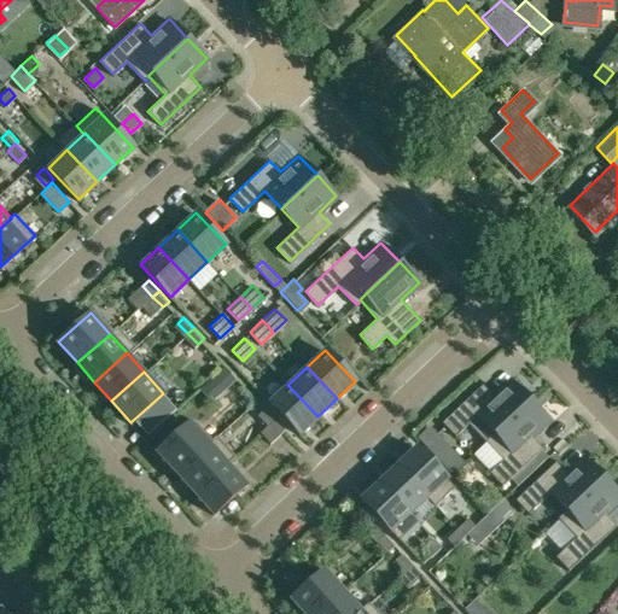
[(485,440),(530,399),(511,379),(493,396),(482,384),(442,421),(455,434),(468,422),(485,440)]
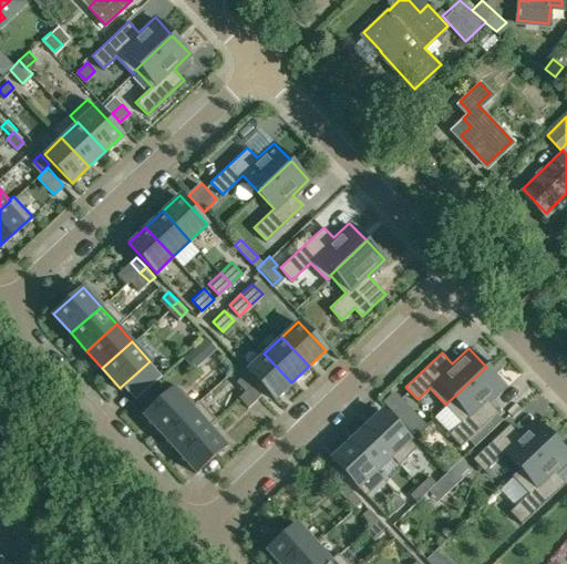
[(291,382),(264,354),(247,369),(275,398),(291,382)]
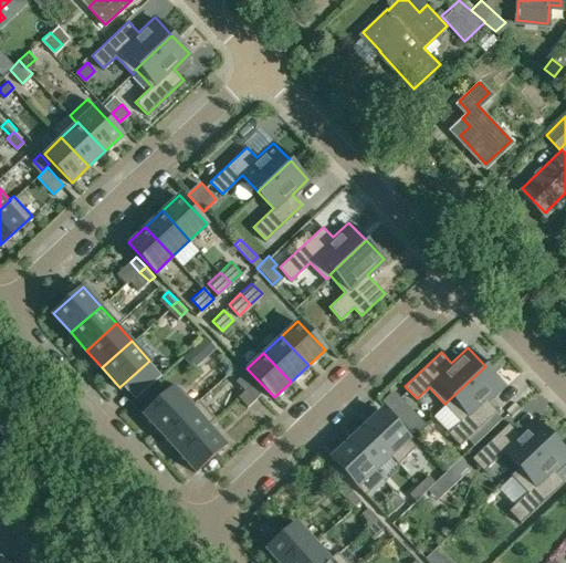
[(222,360),(231,369),(237,364),(228,354),(222,360)]
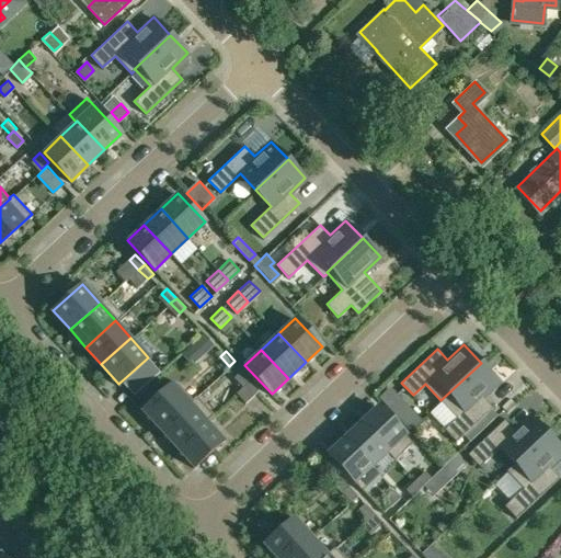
[(441,400),(457,417),(445,428),(456,441),(492,407),(482,396),(497,380),(481,363),(441,400)]
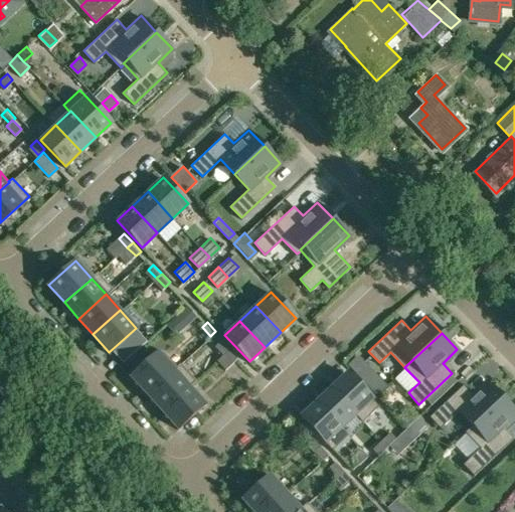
[(217,343),(225,351),(230,347),(222,338),(217,343)]
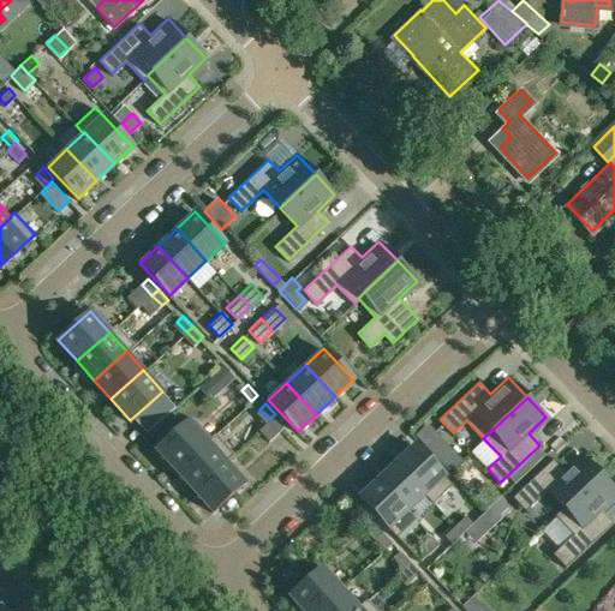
[(269,419),(279,430),(285,424),(275,414),(269,419)]
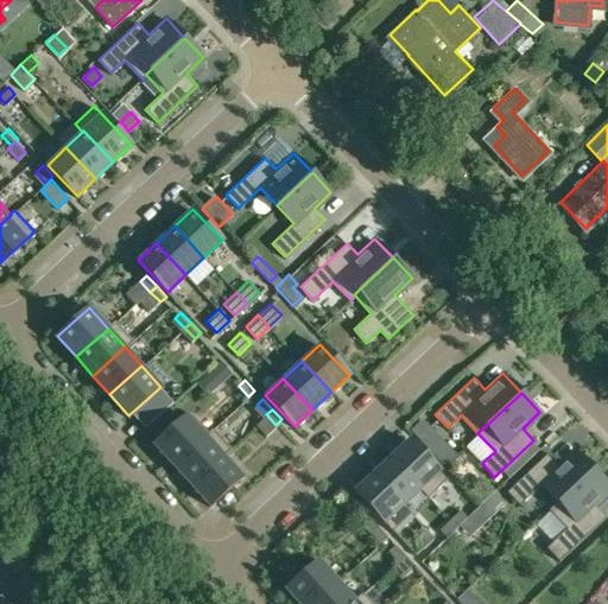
[(154,444),(173,465),(206,436),(187,415),(154,444)]
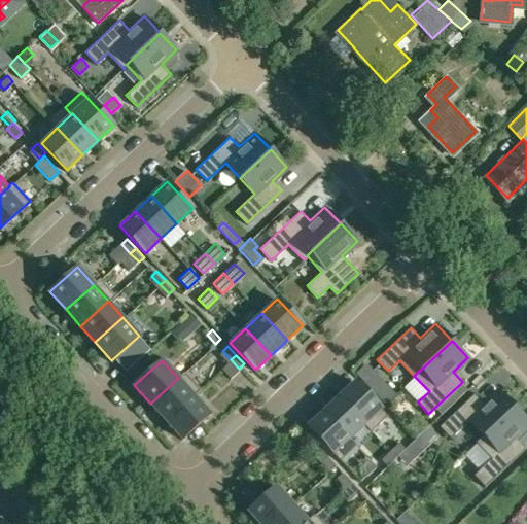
[(365,362),(355,373),(384,404),(395,393),(365,362)]
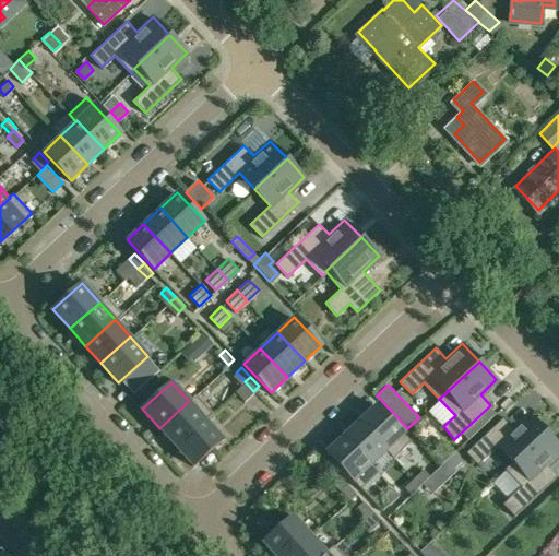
[(159,428),(175,445),(204,418),(189,401),(159,428)]
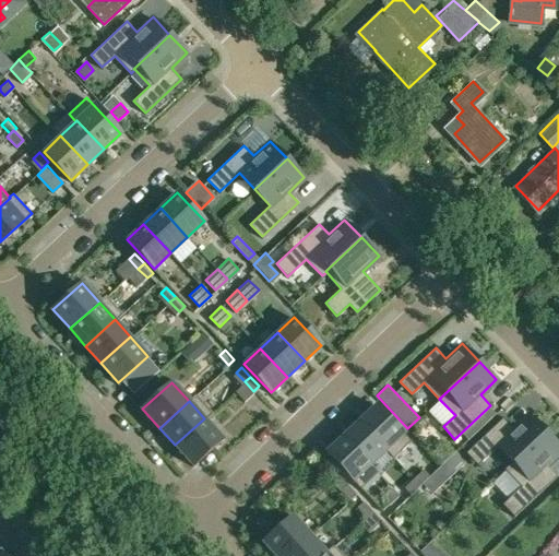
[(387,449),(385,449),(393,457),(411,440),(377,404),(359,420),(387,449)]
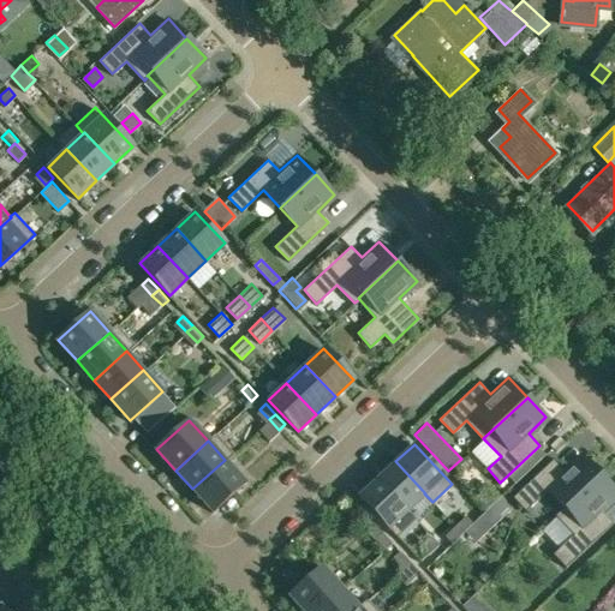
[(545,451),(539,445),(508,475),(514,481),(545,451)]
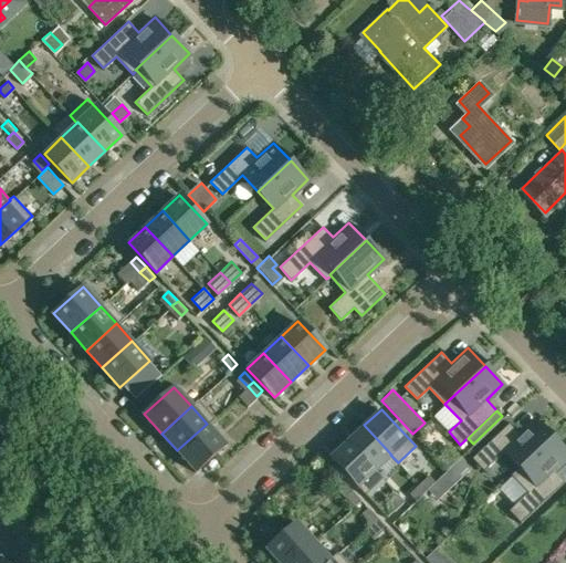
[(504,451),(519,467),(520,468),(552,437),(535,418),(519,434),(509,423),(472,457),(484,470),(504,451)]
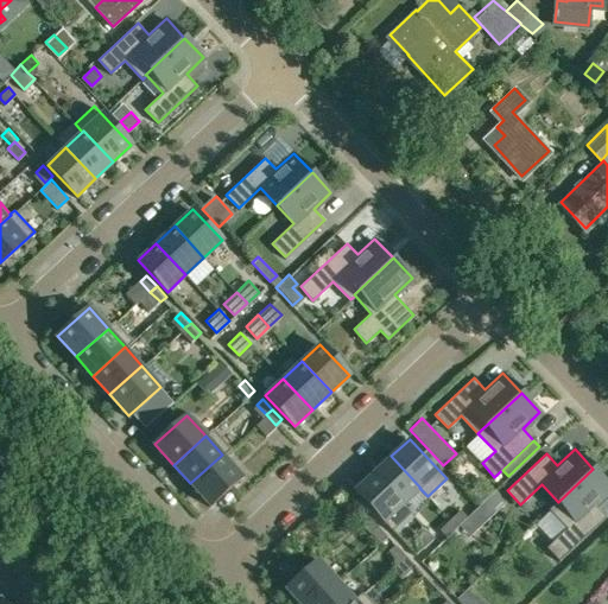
[(190,483),(209,504),(241,476),(222,455),(190,483)]
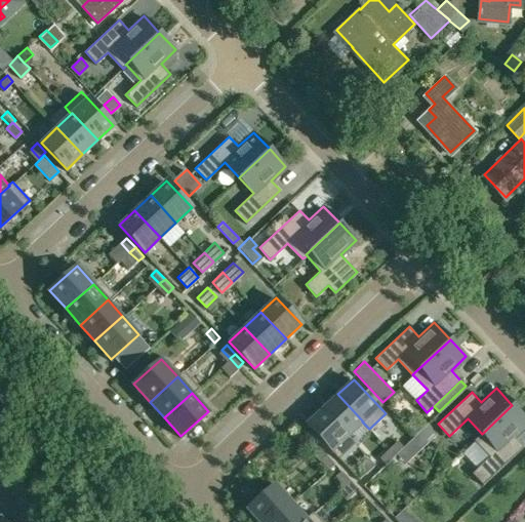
[(337,394),(322,408),(348,436),(349,435),(362,422),(363,422),(337,394)]
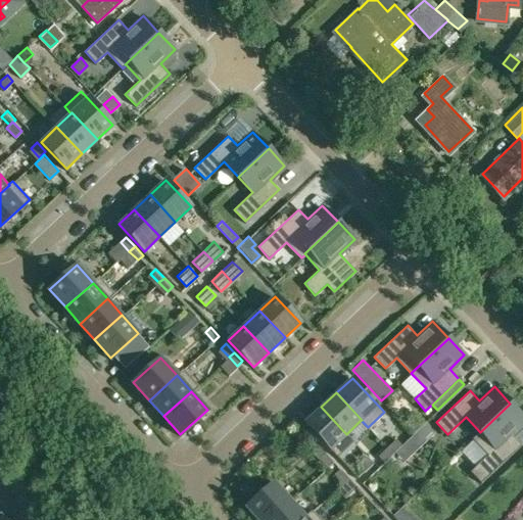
[(480,432),(479,431),(472,438),(487,454),(470,470),(481,481),(521,444),(512,434),(522,423),(522,417),(510,404),(480,432)]
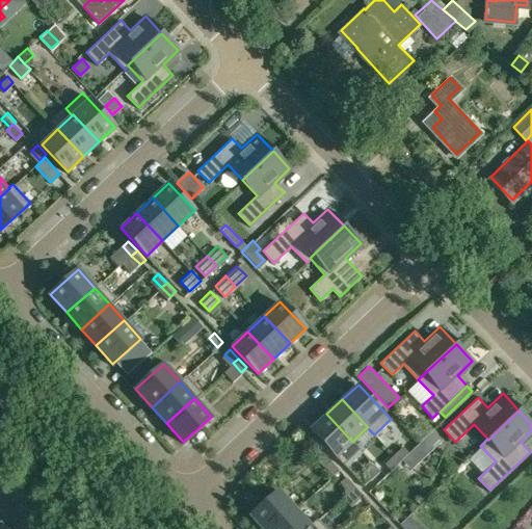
[(352,442),(326,414),(311,429),(343,464),(360,448),(353,441),(352,442)]
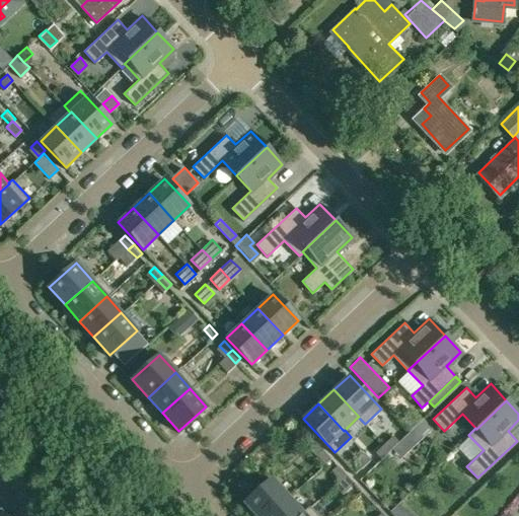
[(421,419),(404,435),(414,444),(430,428),(421,419)]
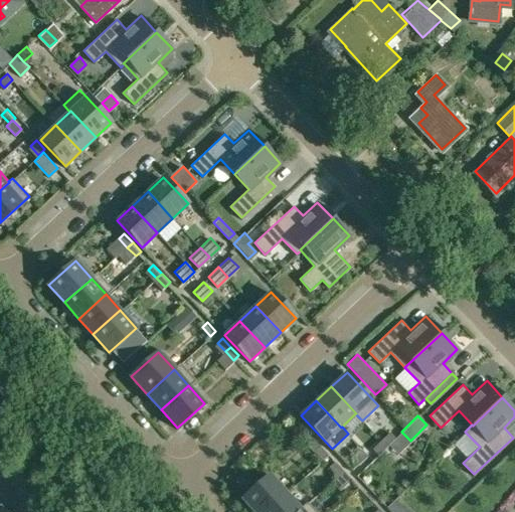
[(389,432),(381,440),(386,446),(395,437),(389,432)]
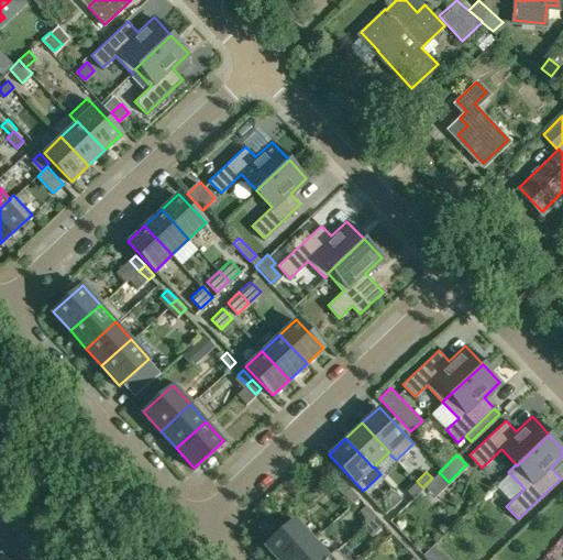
[(422,487),(417,481),(407,490),(414,496),(422,487)]
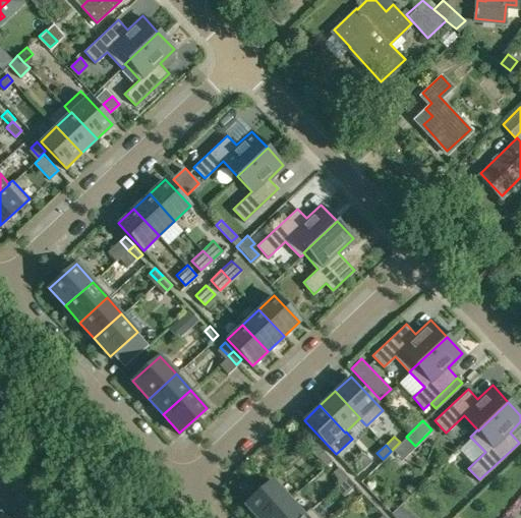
[(324,450),(317,456),(326,465),(332,459),(324,450)]
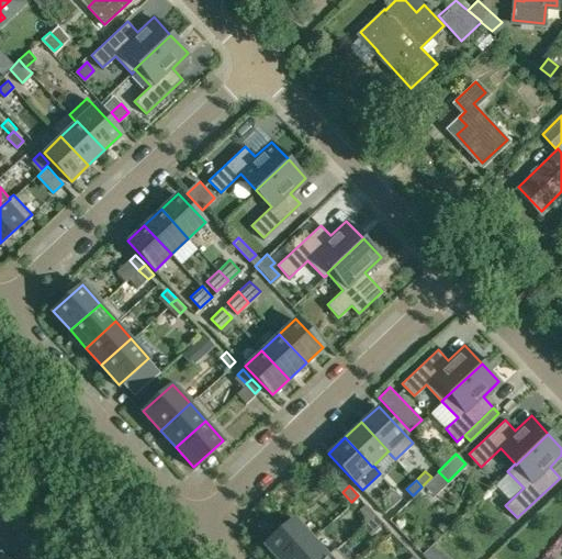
[(395,490),(385,500),(391,506),(401,496),(395,490)]
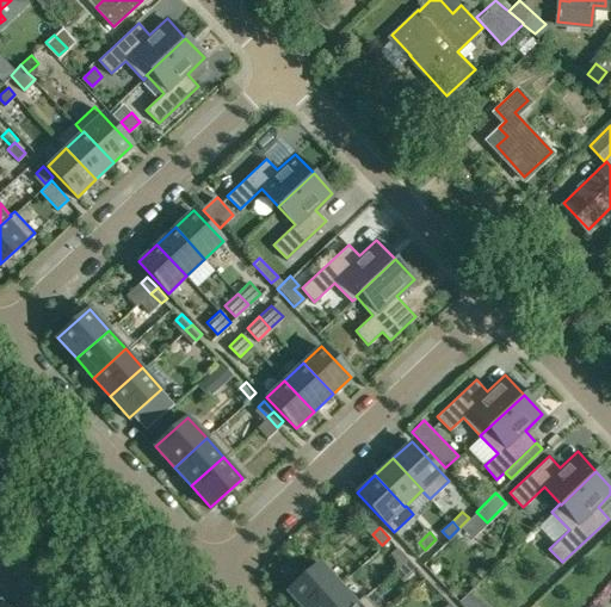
[(401,563),(407,557),(397,546),(390,553),(400,563),(400,564),(401,563)]
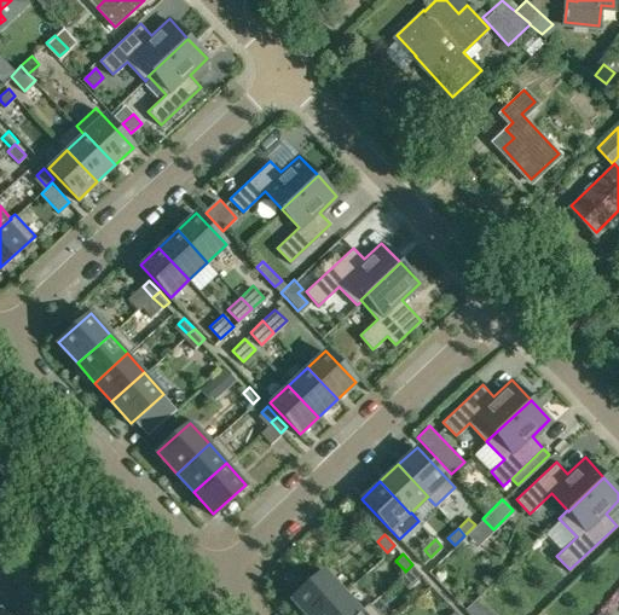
[(422,575),(412,564),(406,570),(405,572),(405,570),(398,578),(408,589),(422,575)]
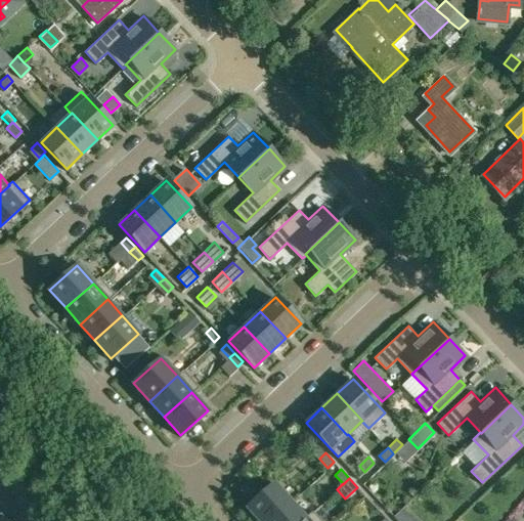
[(247,508),(259,520),(267,520),(291,501),(274,483),(247,508)]
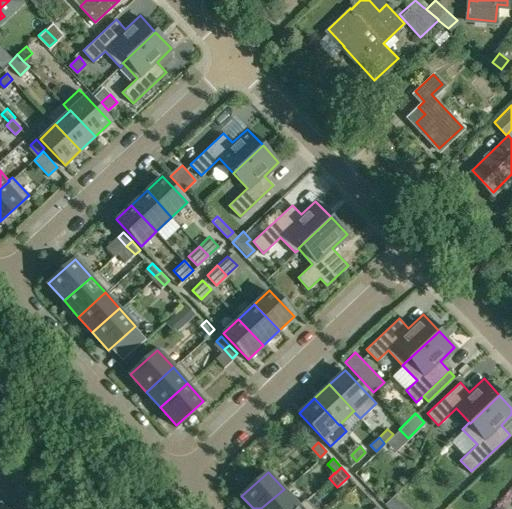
[(261,508),(294,508),(298,505),(284,489),(261,508)]
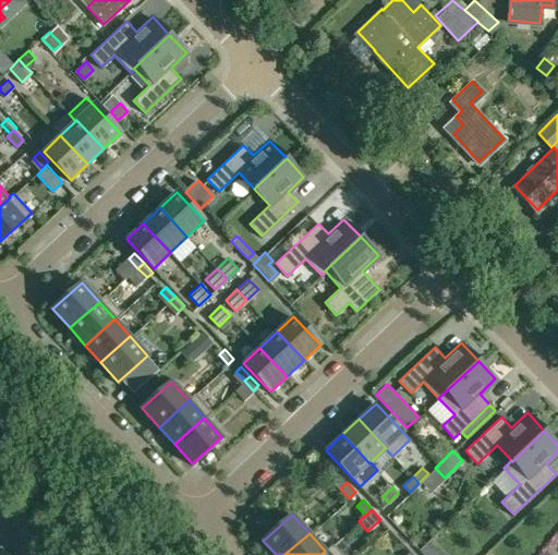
[(325,551),(320,554),(342,554),(332,543),(325,551)]
